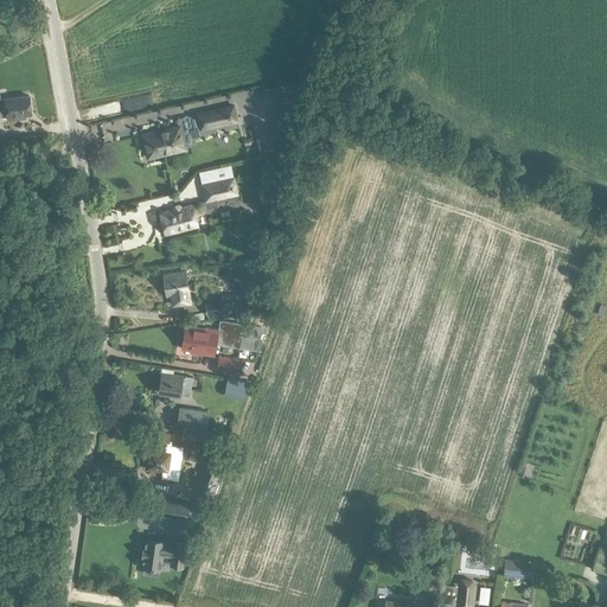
[(6,98),(8,120),(24,117),(23,115),(31,114),(30,96),(6,98)]
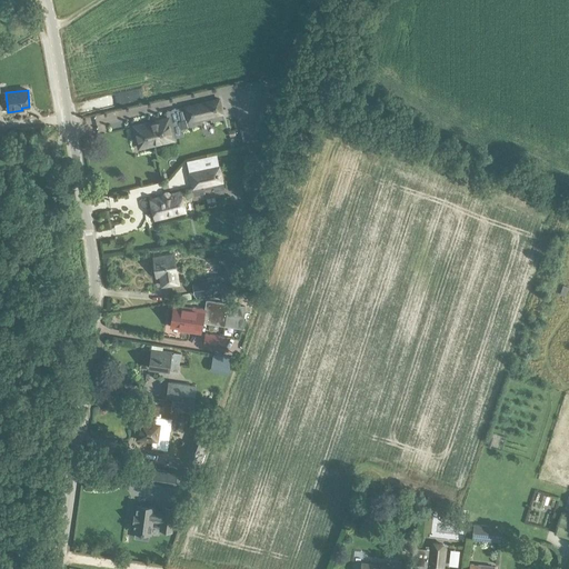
[(185,107),(188,121),(222,113),(219,99),(185,107)]
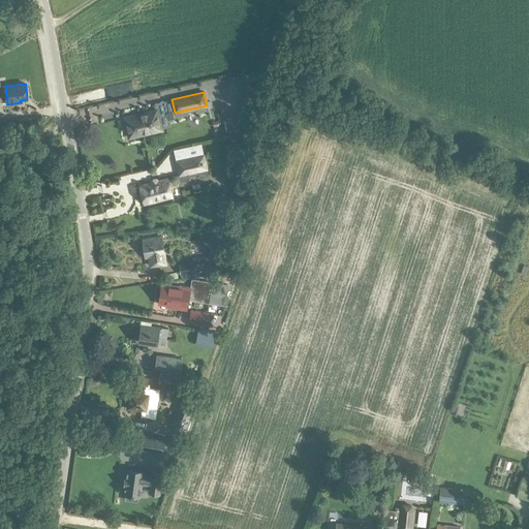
[(125,118),(129,137),(161,129),(157,110),(125,118)]
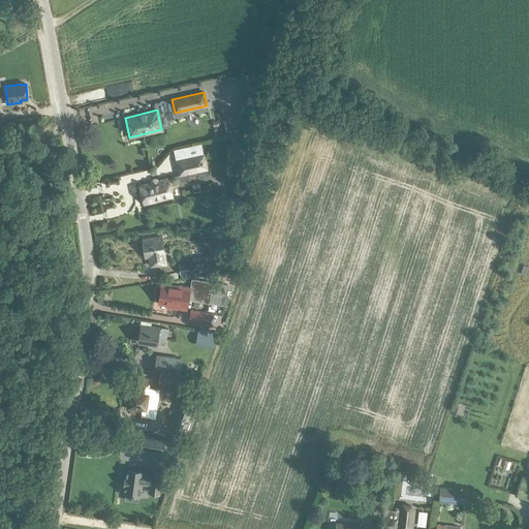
[(193,133),(197,128),(192,124),(188,129),(193,133)]
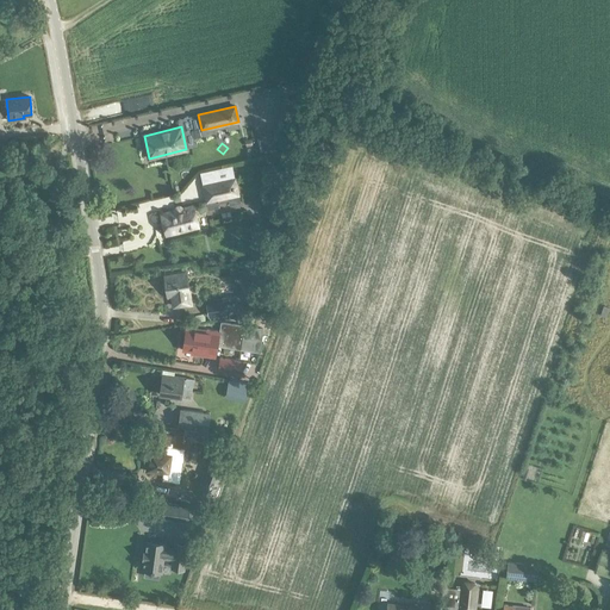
[(237,194),(235,179),(207,185),(207,186),(205,187),(207,200),(211,199),(211,200),(237,194)]
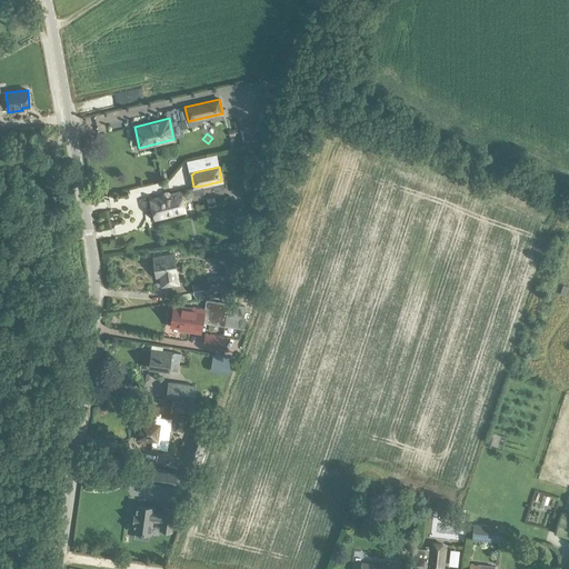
[(181,192),(150,200),(156,220),(187,211),(181,192)]
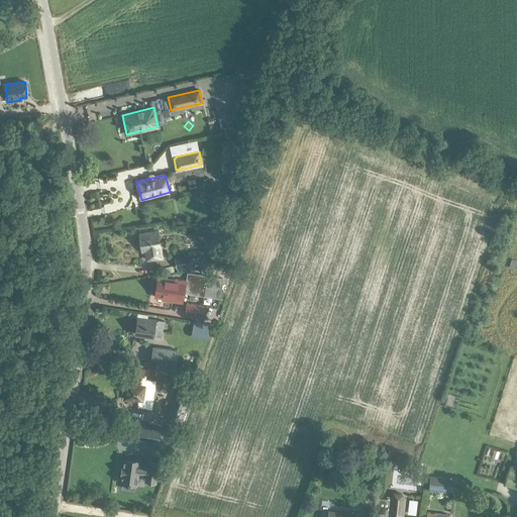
[(146,251),(147,260),(162,257),(158,231),(139,234),(142,251),(146,251)]
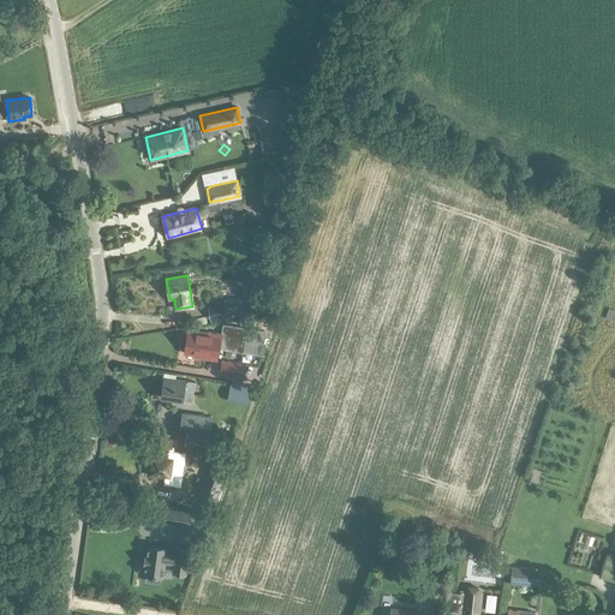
[(239,302),(225,304),(208,306),(210,321),(240,316),(239,302)]
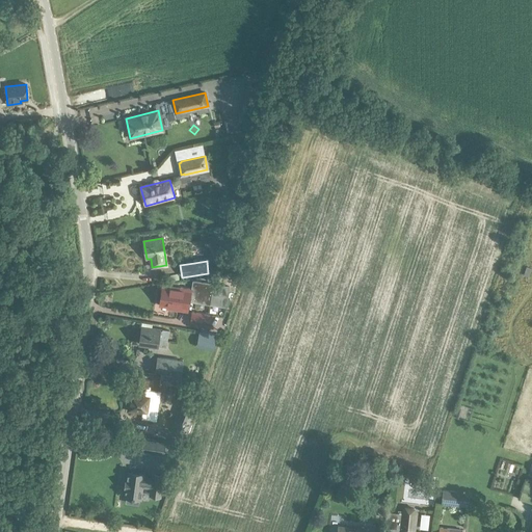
[(191,289),(190,301),(210,304),(213,284),(193,281),(191,289)]
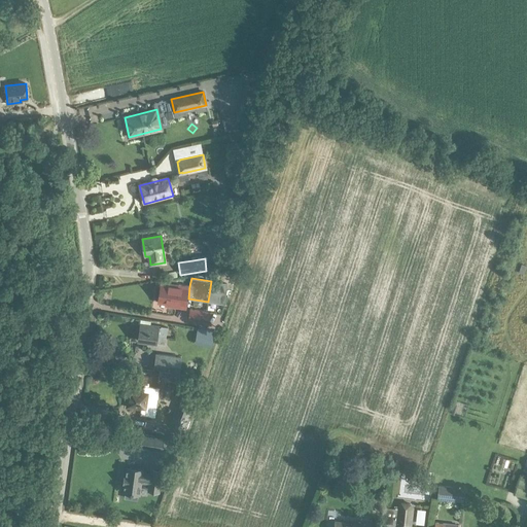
[(188,299),(189,286),(178,285),(178,286),(162,284),(160,301),(168,302),(168,306),(176,308),(177,305),(185,306),(186,299),(188,299)]
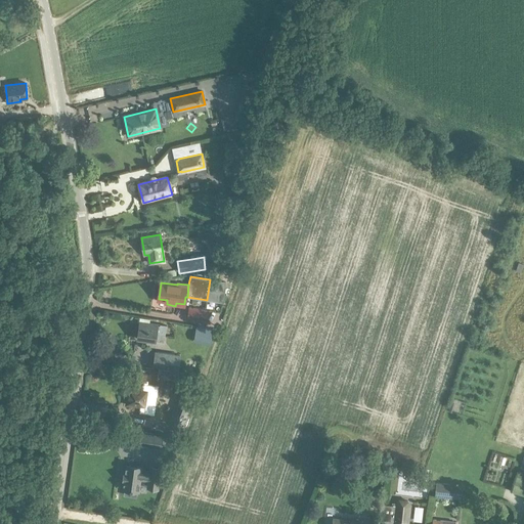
[(188,306),(187,318),(208,321),(209,309),(188,306)]
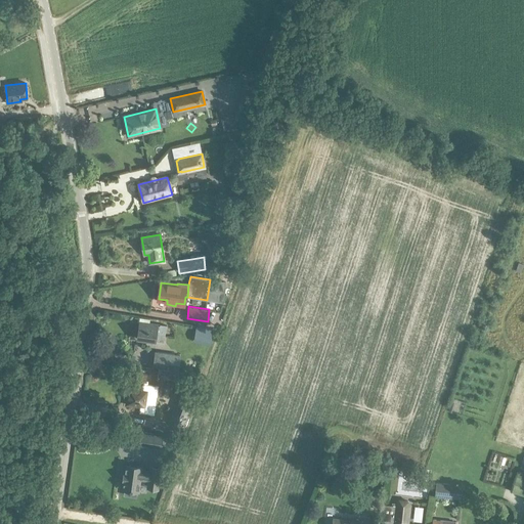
[(158,323),(158,324),(140,322),(137,338),(156,341),(164,343),(167,325),(158,323)]
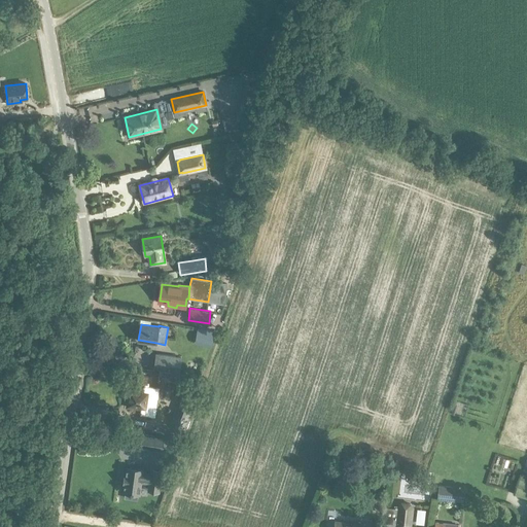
[(215,330),(198,327),(195,343),(212,347),(215,330)]
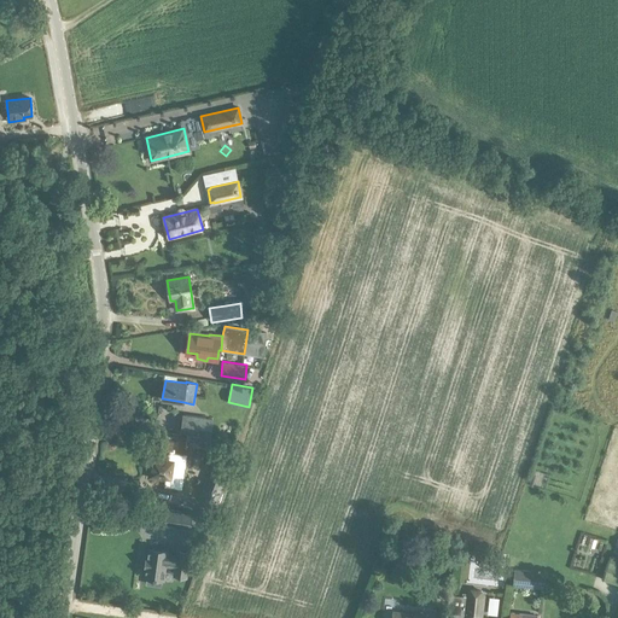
[(182,414),(180,432),(211,437),(214,418),(182,414)]
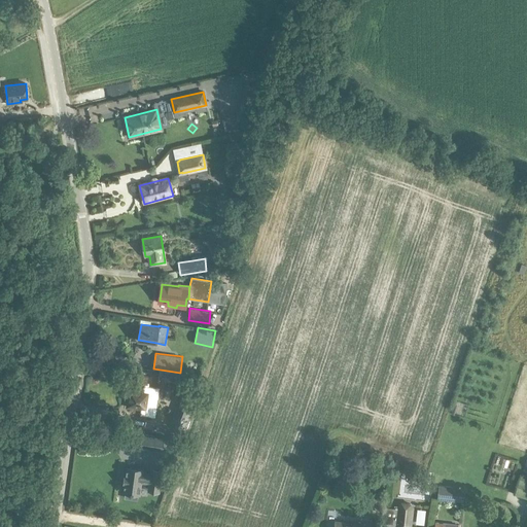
[(147,382),(148,377),(148,376),(137,375),(136,385),(144,386),(147,386),(147,382)]
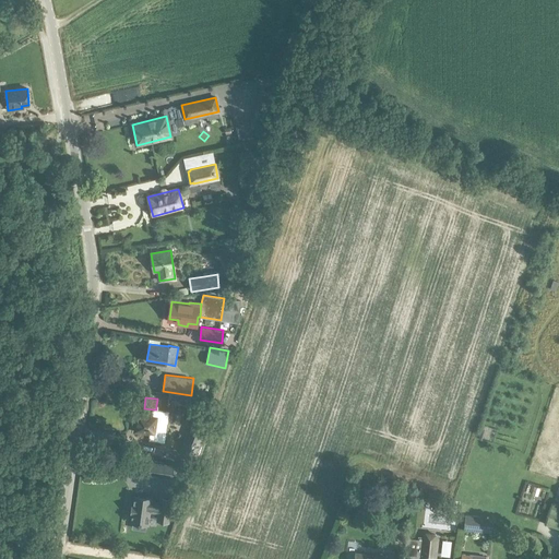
[(137,412),(133,432),(150,435),(149,441),(165,443),(169,412),(156,409),(153,409),(152,414),(137,412)]
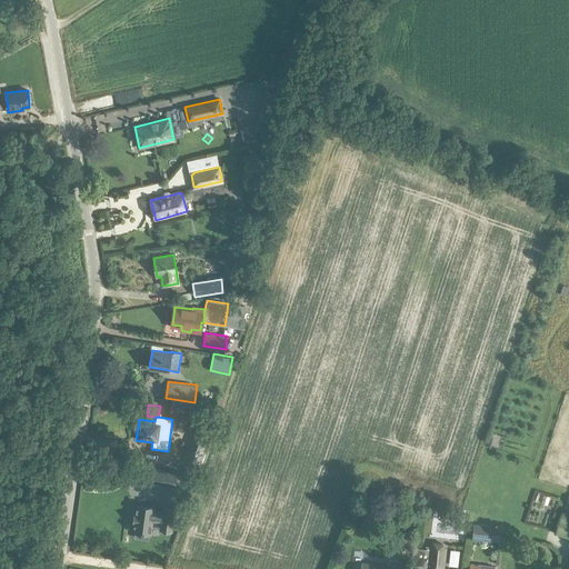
[(190,439),(182,459),(199,466),(207,445),(196,441),(199,433),(193,431),(190,439)]
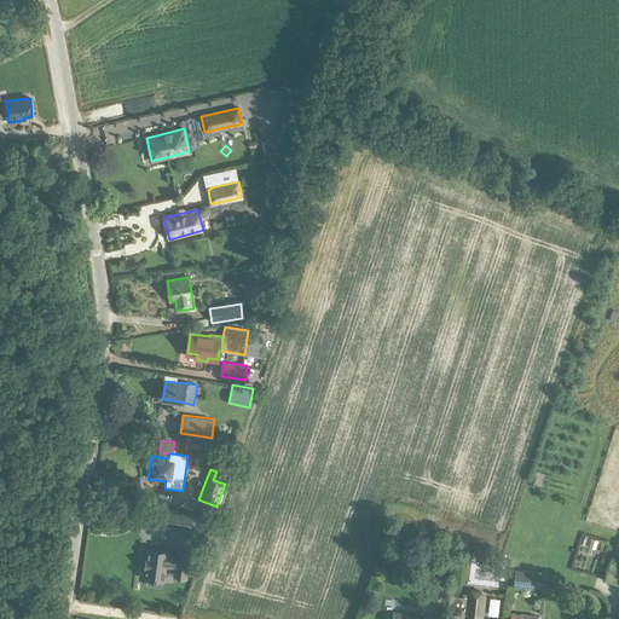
[(190,532),(192,518),(167,514),(165,530),(190,532)]
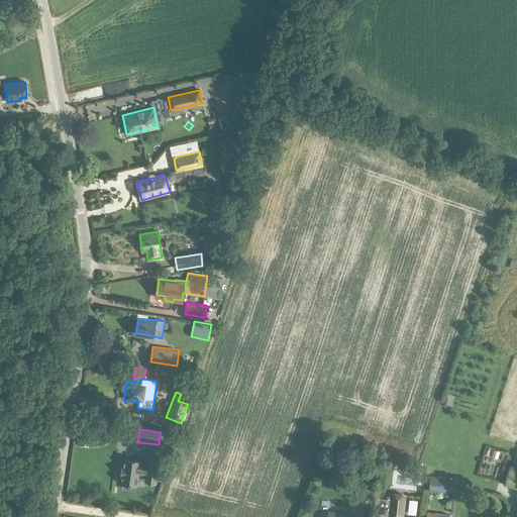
[(121,475),(120,484),(123,484),(122,489),(134,491),(135,486),(137,486),(139,475),(145,476),(145,478),(158,480),(160,461),(147,459),(147,463),(140,462),(141,460),(124,457),(123,467),(121,467),(120,475),(121,475)]
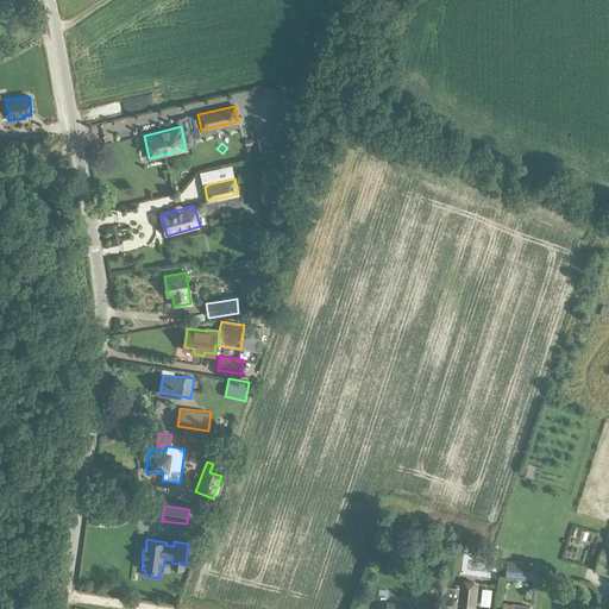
[(420,573),(419,597),(434,598),(437,576),(420,573)]
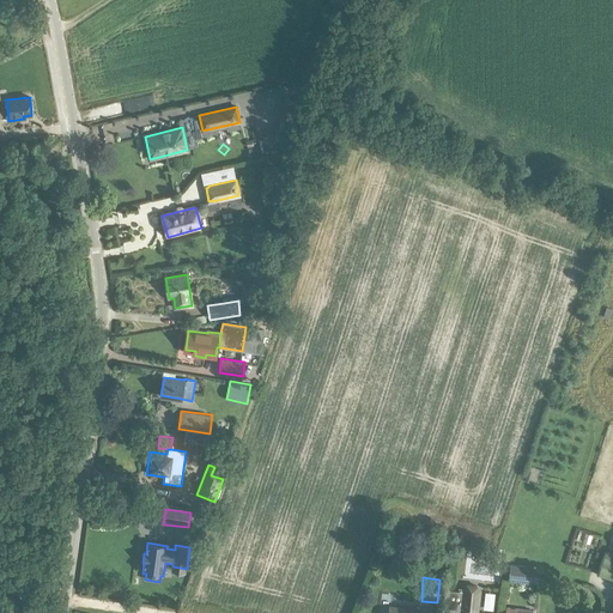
[(463,588),(461,610),(461,611),(477,612),(478,612),(480,589),(477,586),(467,584),(463,588)]
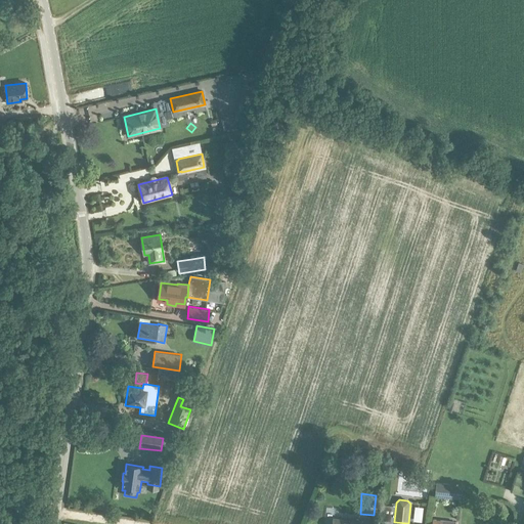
[(421,523),(422,514),(413,513),(412,523),(421,523)]
